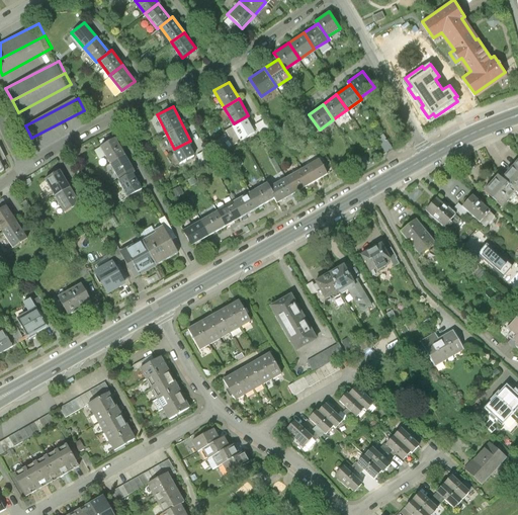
[(84,110),(31,138),(37,150),(90,122),(84,110)]
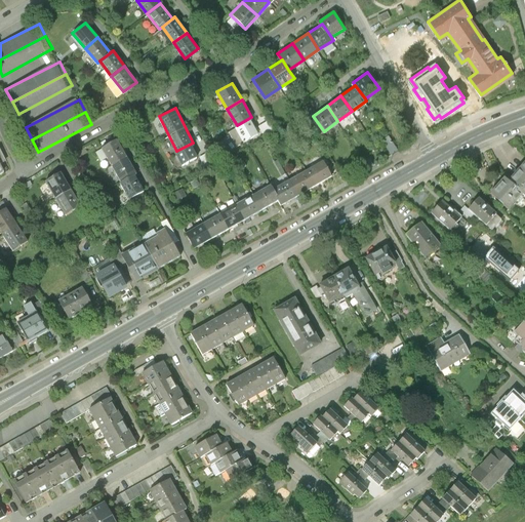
[(270,117),(259,122),(265,134),(276,128),(270,117)]
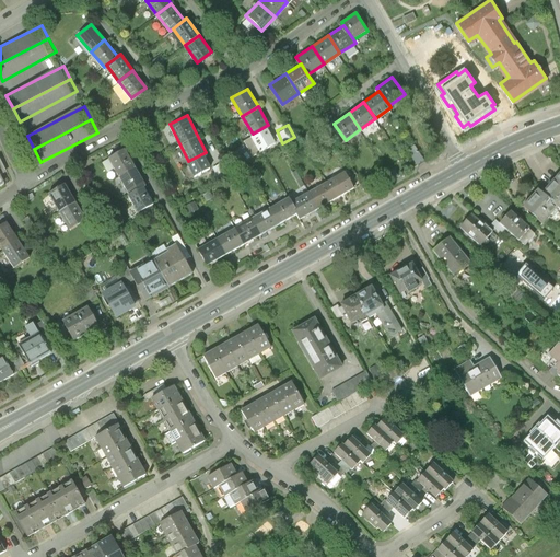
[(266,126),(253,134),(243,139),(252,154),(275,141),(266,126)]
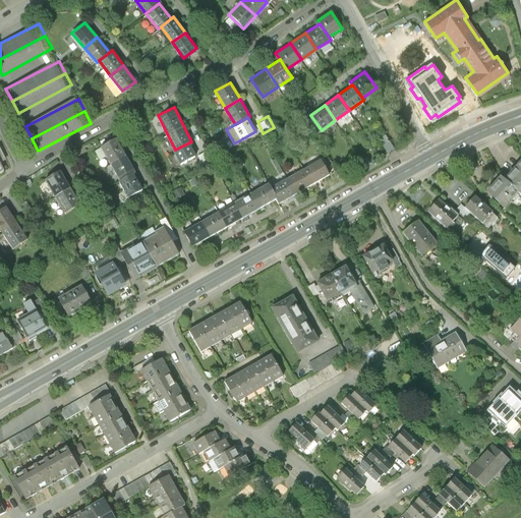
[(390,151),(397,146),(387,128),(379,133),(390,151)]
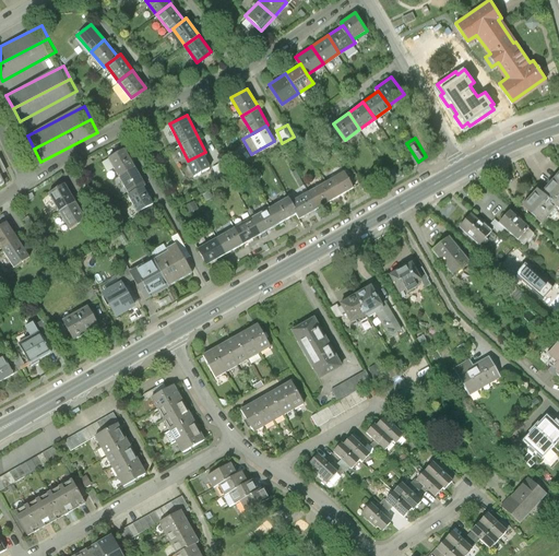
[(134,165),(125,146),(109,155),(119,173),(134,165)]
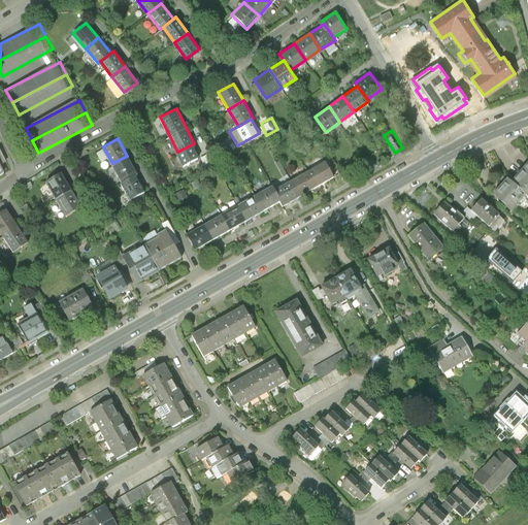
[(177,152),(176,153),(182,165),(198,157),(192,144),(177,152)]
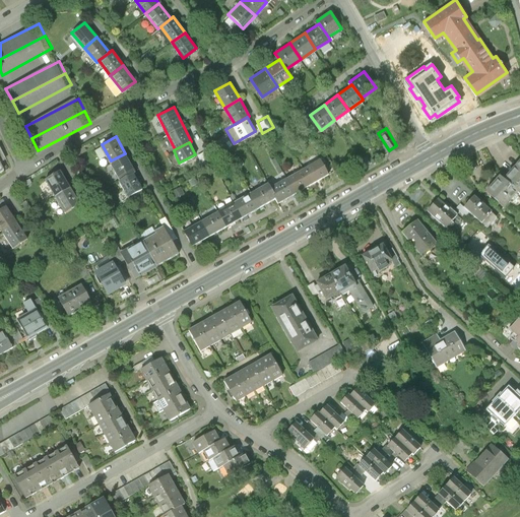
[(10,165),(0,143),(0,167),(1,167),(4,168),(10,165)]
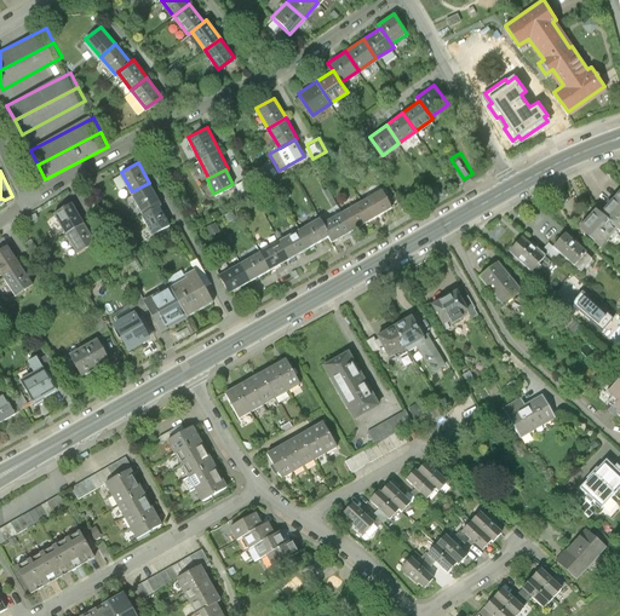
[(161,203),(149,183),(132,191),(143,212),(155,206),(161,203)]
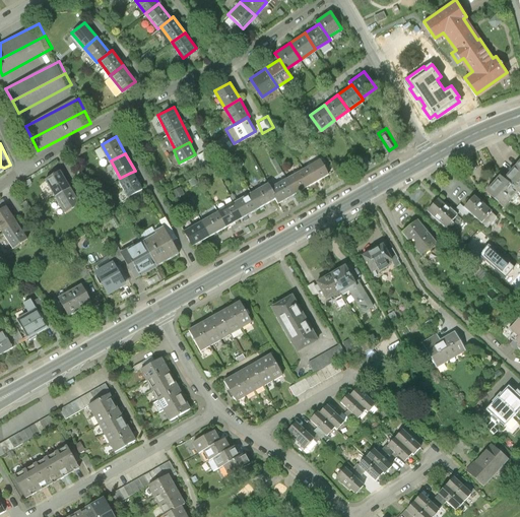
[(320,158),(303,168),(311,183),(328,173),(320,158)]
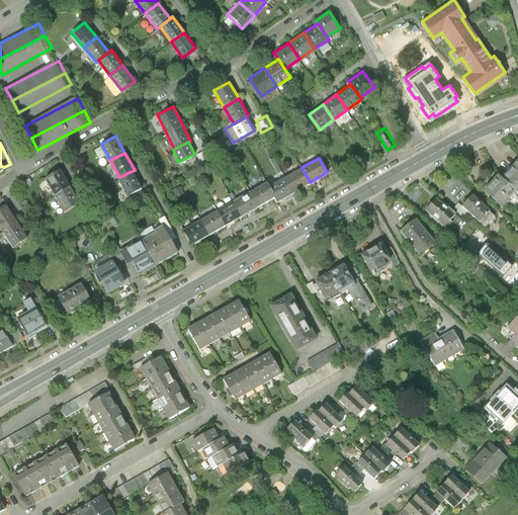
[(517,159),(504,175),(517,187),(517,188),(517,159)]
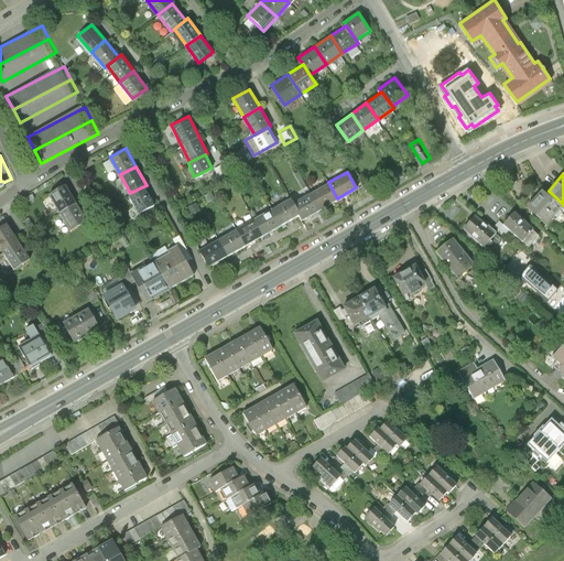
[(328,182),(311,193),(320,208),(337,198),(328,182)]
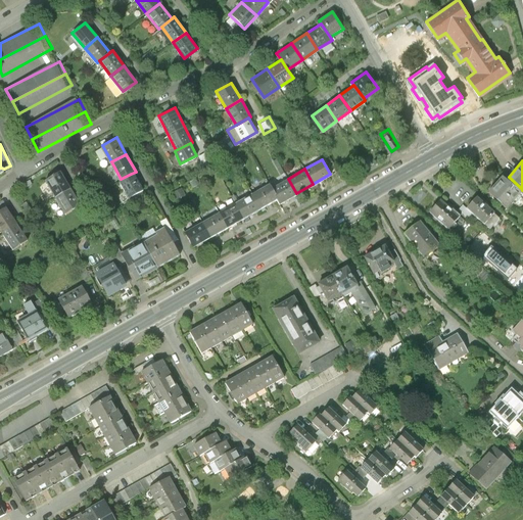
[(70,187),(60,170),(44,179),(54,196),(70,187)]
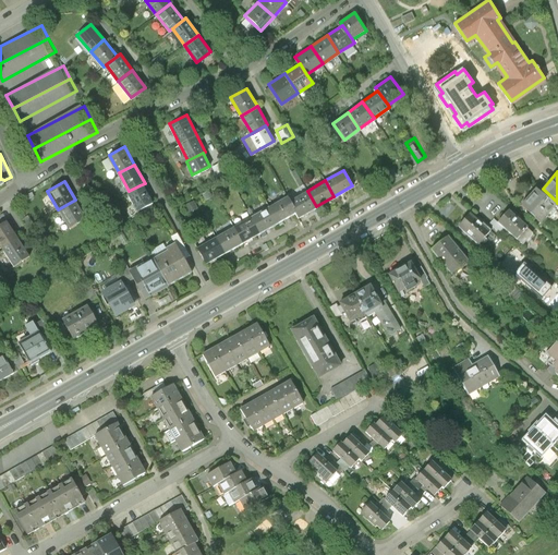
[(149,204),(140,185),(129,191),(124,194),(134,213),(149,204)]
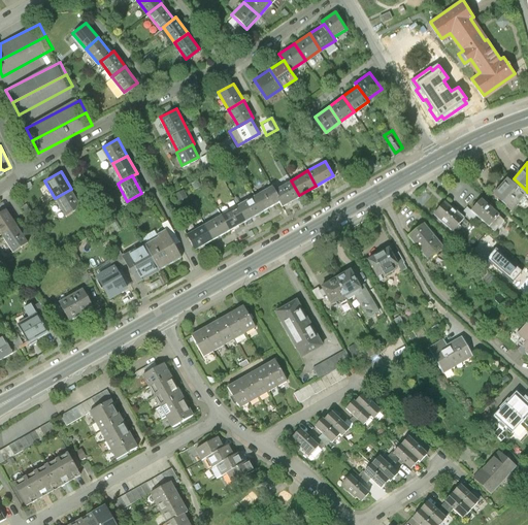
[(509,175),(495,191),(513,207),(527,191),(514,178),(509,175)]
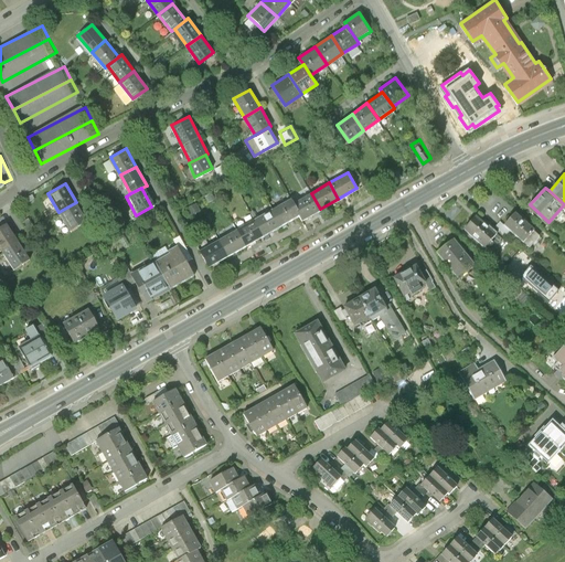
[(311,193),(294,203),(299,214),(301,219),(320,209),(311,193)]
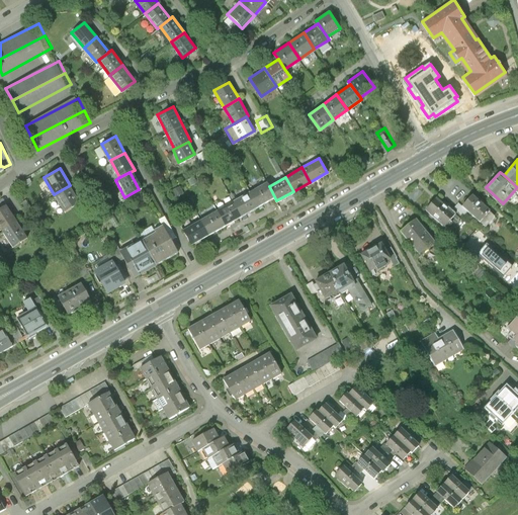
[(266,181),(250,191),(258,205),(274,196),(269,186),(266,181)]
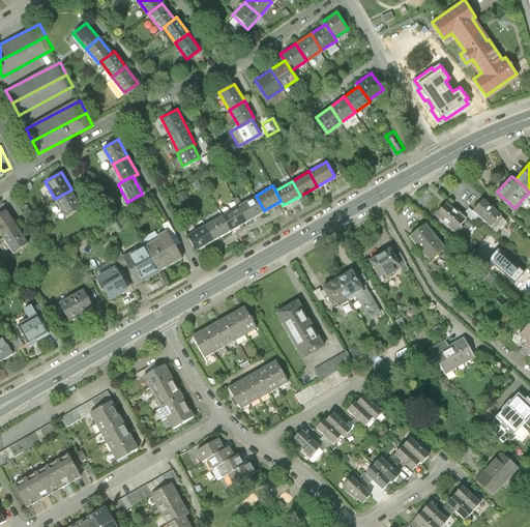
[(82,207),(71,189),(55,199),(65,216),(82,207)]
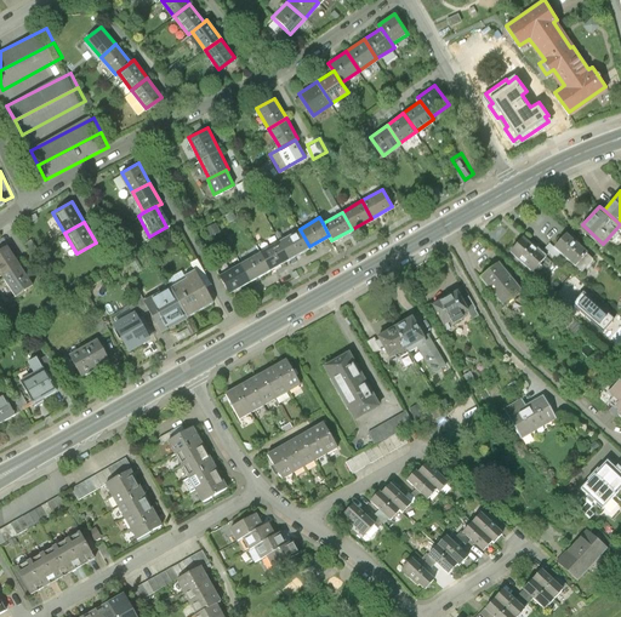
[(300,229),(279,240),(290,257),(309,246),(300,229)]
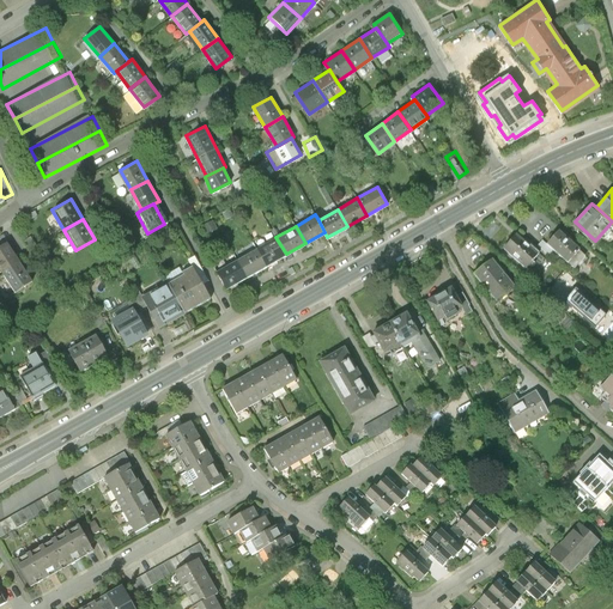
[(559,227),(546,242),(553,248),(568,261),(580,248),(581,247),(559,227)]
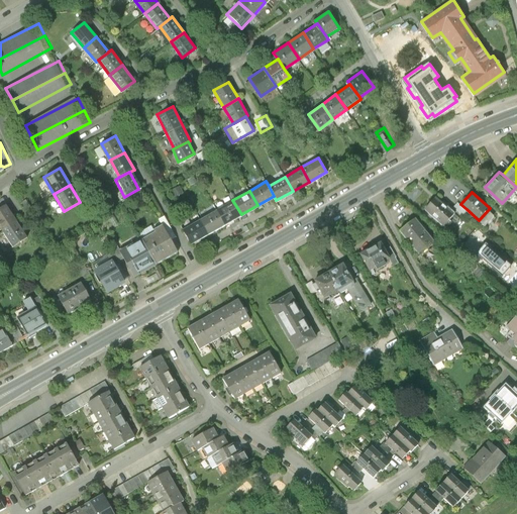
[(437,196),(425,209),(445,226),(451,220),(449,217),(454,211),(437,196)]
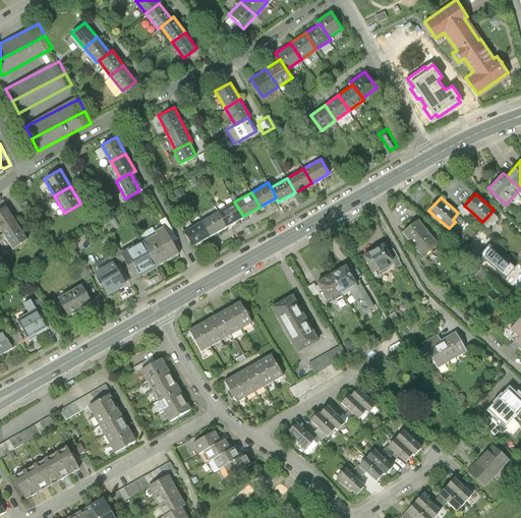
[(243,216),(234,202),(218,211),(226,225),(243,216)]
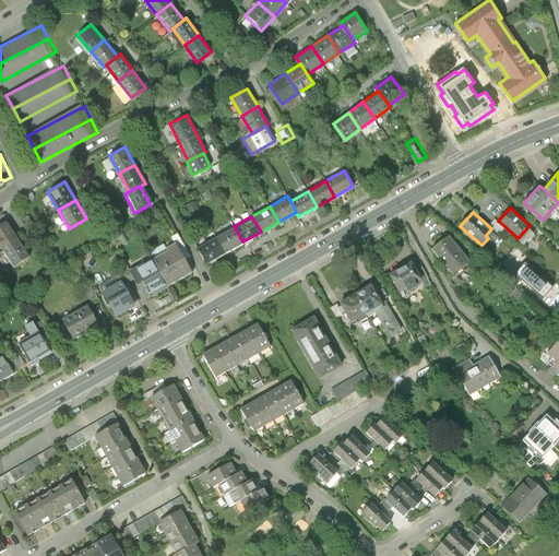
[(221,234),(236,224),(232,217),(216,227),(221,234)]
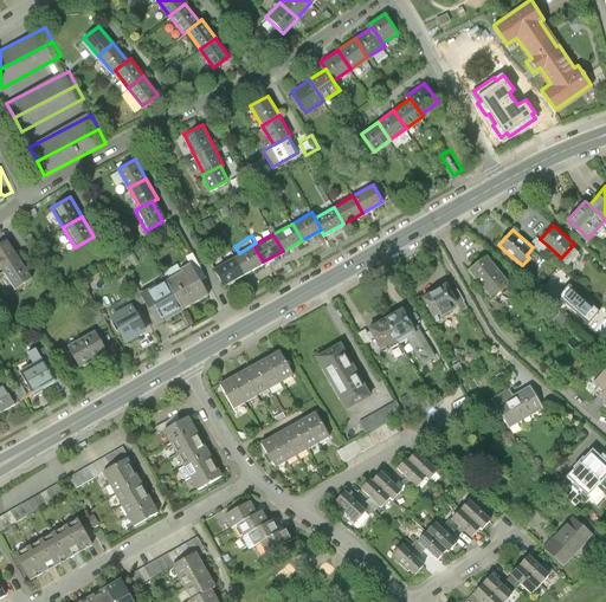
[(540,239),(536,235),(532,240),(542,250),(547,245),(540,239)]
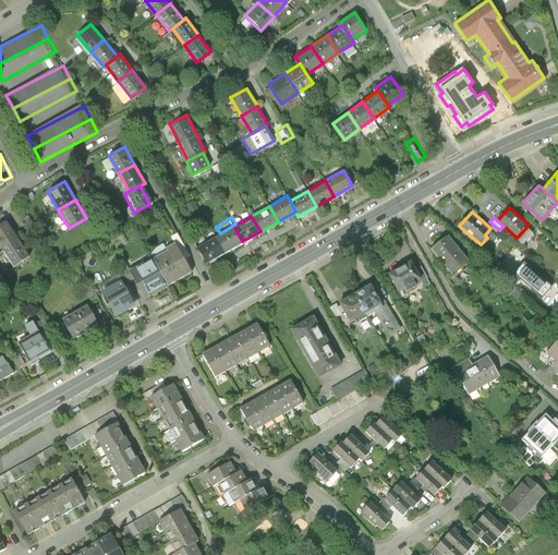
[(17,237),(7,218),(0,222),(0,245),(1,248),(17,237)]
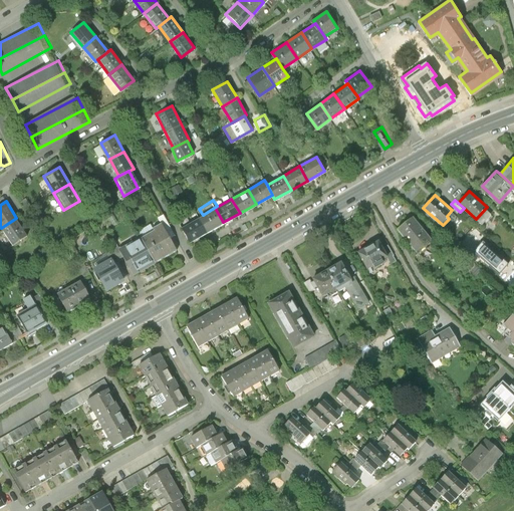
[(215,208),(199,218),(207,232),(223,222),(215,208)]
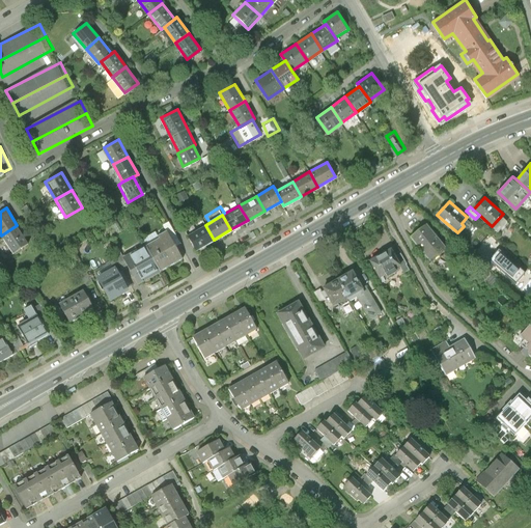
[(507,220),(502,215),(492,226),(497,230),(507,220)]
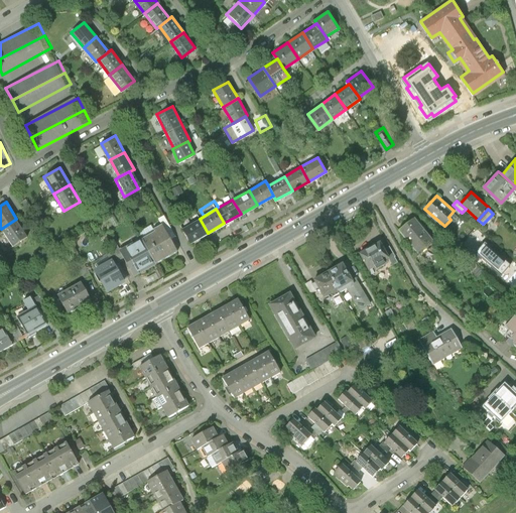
[(161,223),(169,238),(175,235),(163,214),(158,217),(161,223)]
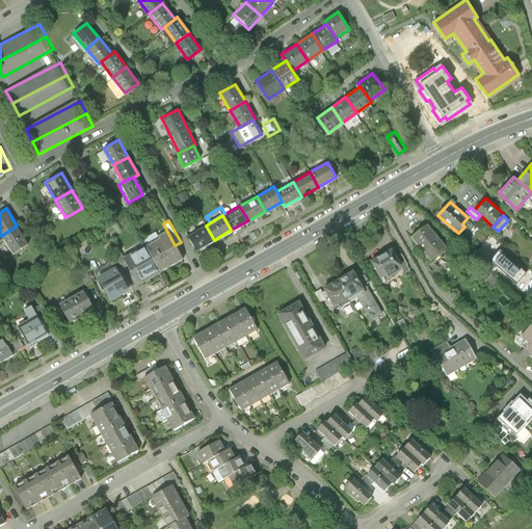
[(427,221),(411,235),(431,260),(447,246),(427,221)]
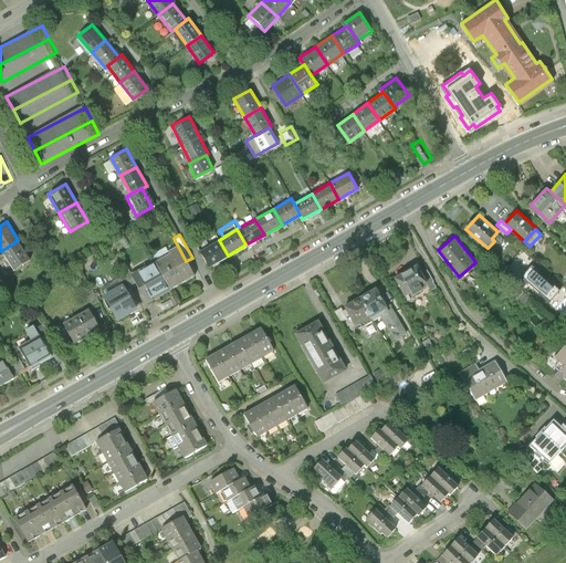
[(30,259),(18,240),(1,251),(12,269),(30,259)]
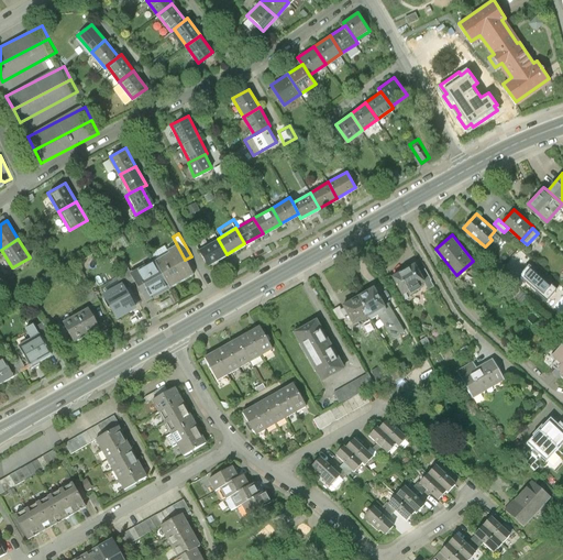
[(218,239),(199,249),(208,264),(227,254),(218,239)]
